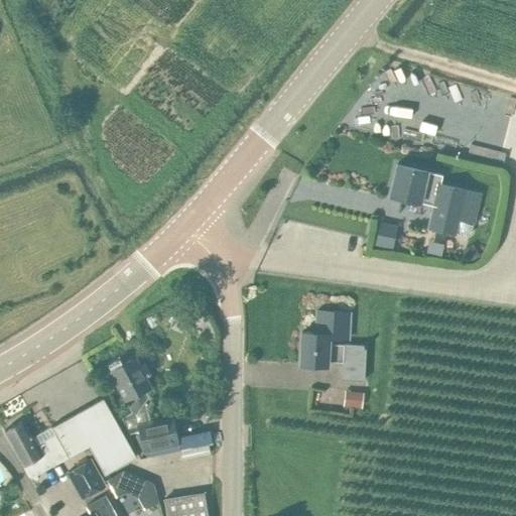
[(442,175),(427,172),(427,170),(396,163),(389,195),(431,205),(426,229),(456,235),(456,234),(467,237),(471,234),(473,224),(475,224),(482,192),(440,183),(442,175)]
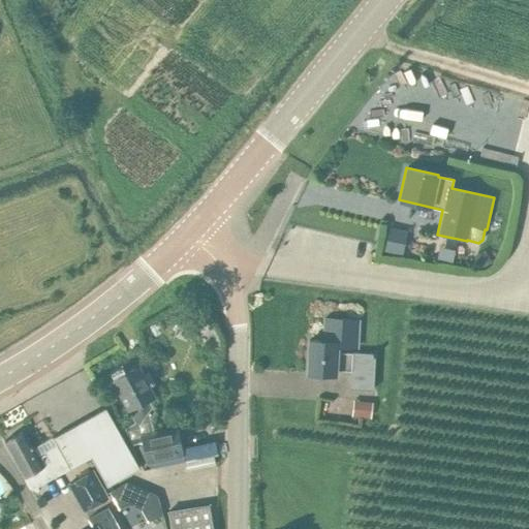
[(404,251),(409,229),(391,226),(386,247),(404,251)]
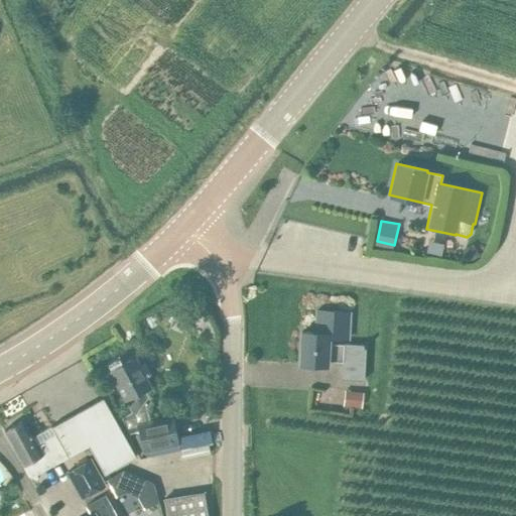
[(315,332),(301,331),(299,364),(328,365),(328,361),(341,362),(341,379),(364,380),(366,345),(329,344),(330,339),(348,340),(350,313),(316,311),(315,332)]
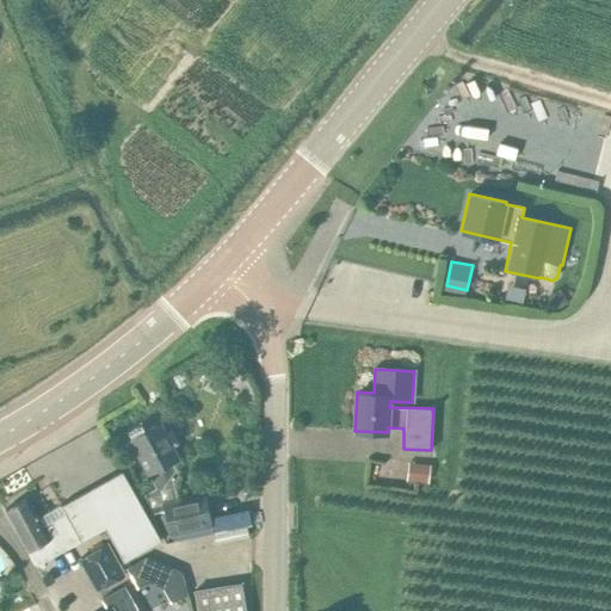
[(179,476),(172,461),(178,457),(160,423),(130,438),(148,473),(155,488),(142,495),(153,514),(164,510),(165,514),(160,516),(164,535),(165,534),(167,541),(184,537),(183,532),(211,526),(205,493),(178,499),(172,480),(179,476)]
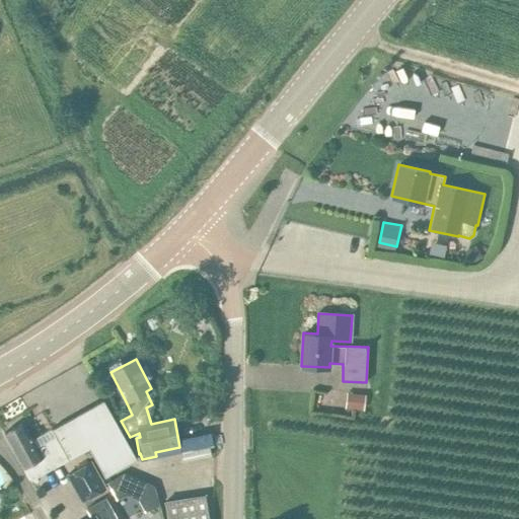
[(347,392),(345,408),(364,410),(366,394),(347,392)]
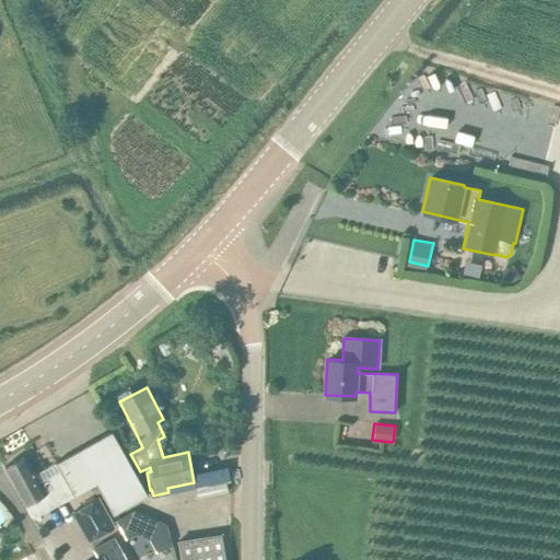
[(34,518),(74,496),(96,483),(113,514),(148,494),(112,431),(56,463),(55,463),(35,474),(24,455),(4,466),(26,505),(34,518)]
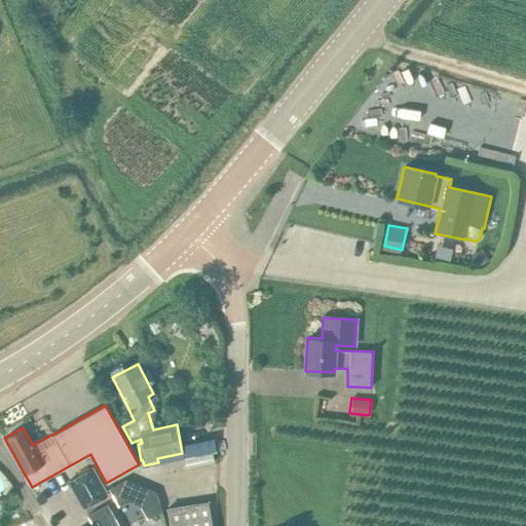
[(187,468),(215,462),(213,453),(185,459),(187,468)]
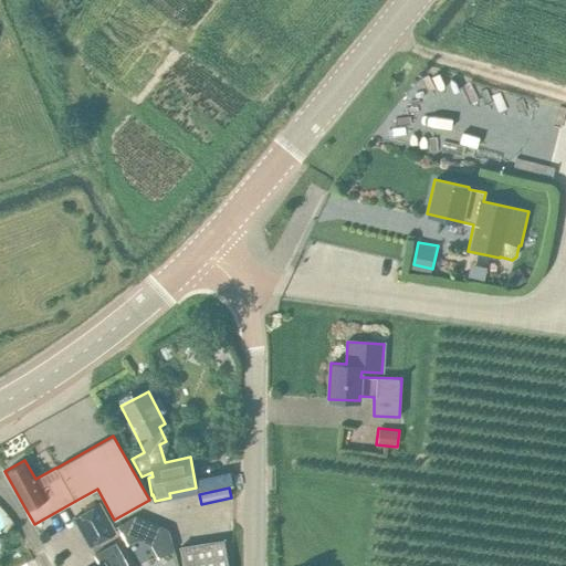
[(101,502),(72,517),(90,548),(117,533),(101,502)]
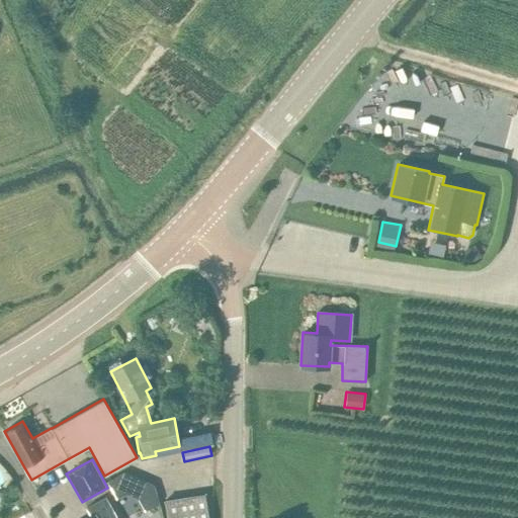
[(108,479),(117,495),(127,490),(125,469),(108,479)]
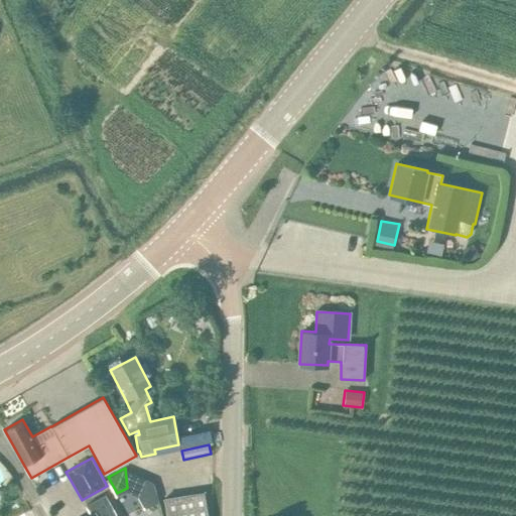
[(208,515),(204,492),(163,498),(165,515),(208,515)]
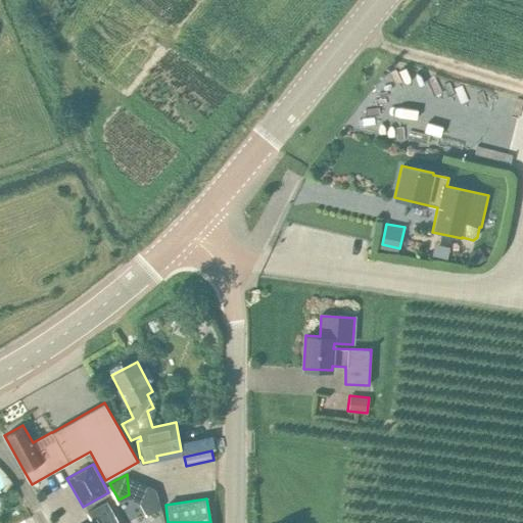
[(117,522),(106,502),(87,512),(92,521),(89,522),(117,522)]
